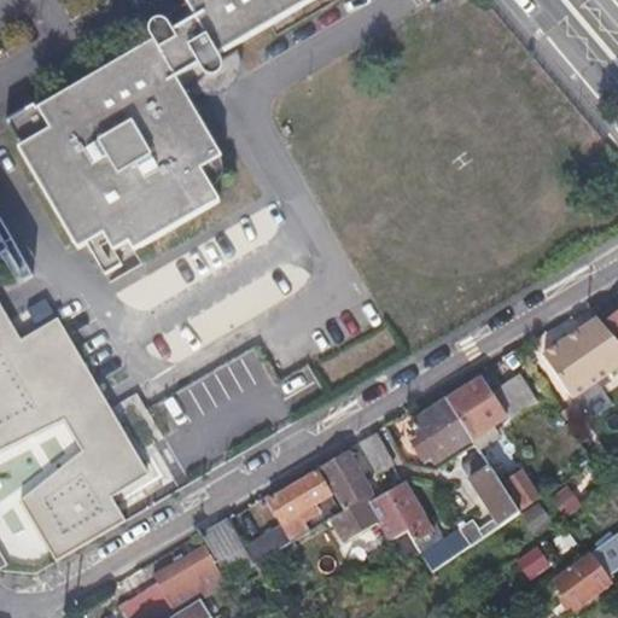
[(186,0),(198,21),(190,25),(186,22),(170,31),(173,35),(46,111),(58,134),(25,152),(51,194),(86,254),(110,239),(120,255),(134,246),(138,254),(145,249),(223,203),(204,168),(225,157),(179,79),(190,71),(194,79),(213,68),(208,60),(254,34),(309,0),(186,0)]
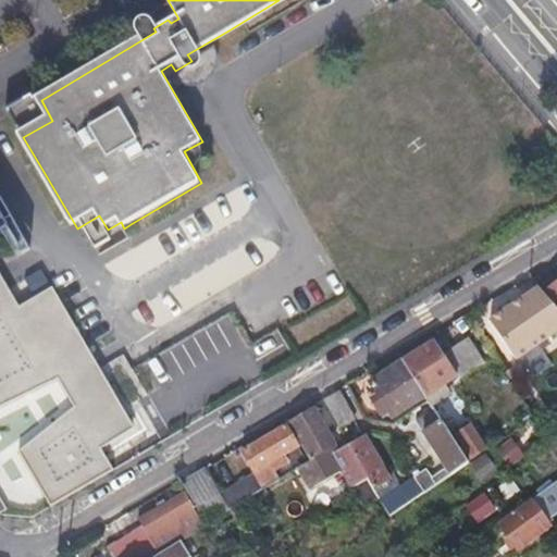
[(8,214),(5,217),(27,255),(35,249),(11,205),(4,208),(8,214)]
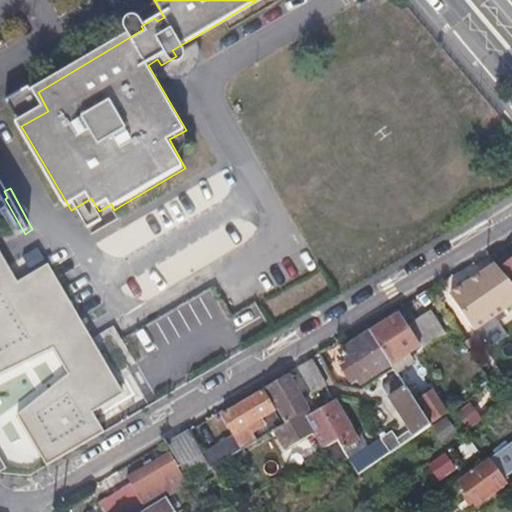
[(511,247),(510,249),(511,251),(511,256),(499,268),(511,284),(511,247)]
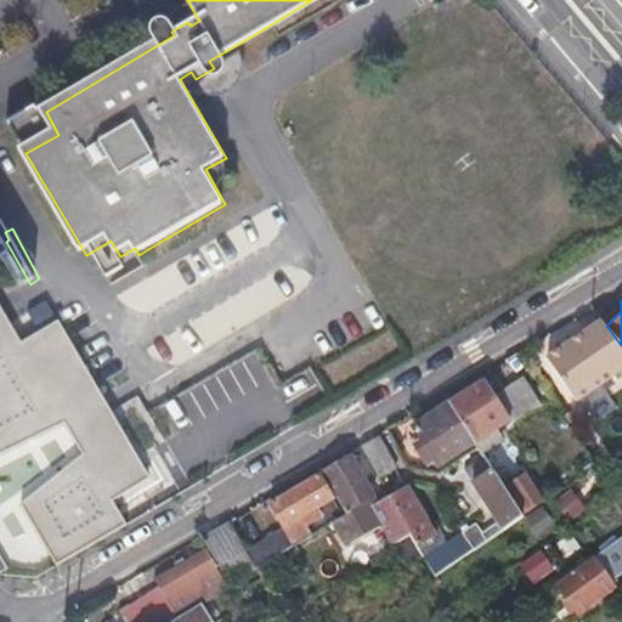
[(47,301),(30,312),(43,329),(60,318),(47,301)]
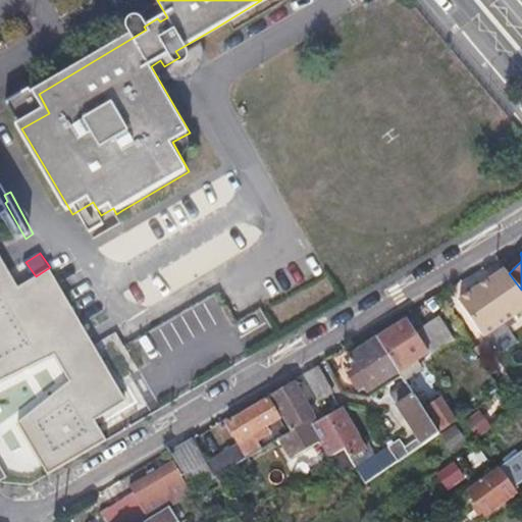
[(3,257),(0,258),(0,380),(56,352),(73,381),(20,423),(52,473),(109,440),(96,418),(126,400),(51,271),(19,288),(3,257)]
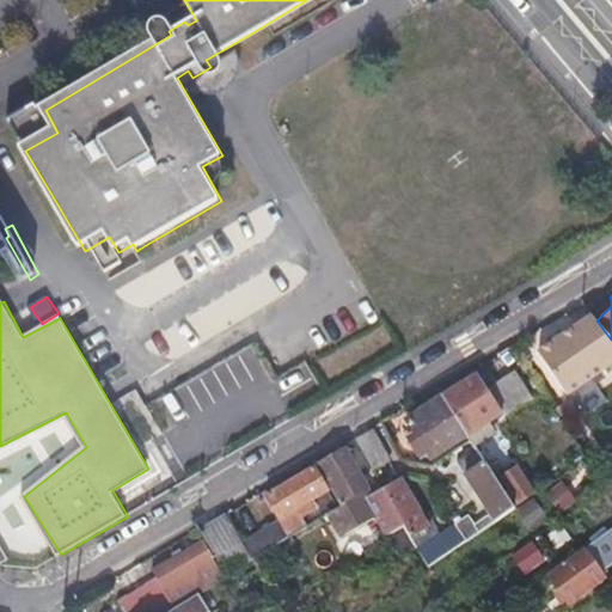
[(603,367),(597,359),(591,349),(605,338),(589,316),(536,352),(565,392),(603,367)]
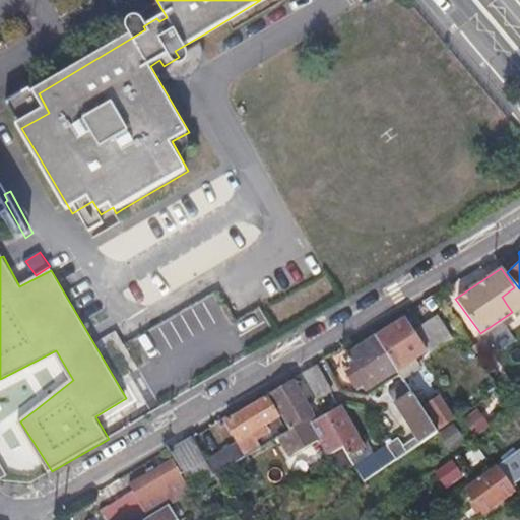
[(404,317),(374,336),(395,368),(426,348),(427,350),(450,334),(435,310),(411,326),(404,317)]
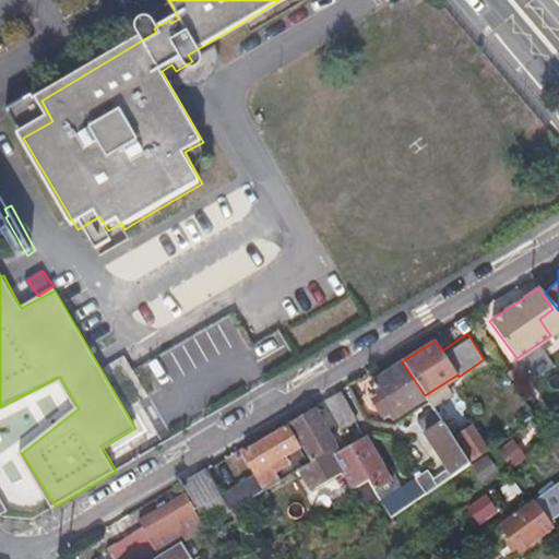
[(425,395),(402,361),(371,381),(394,416),(425,395)]
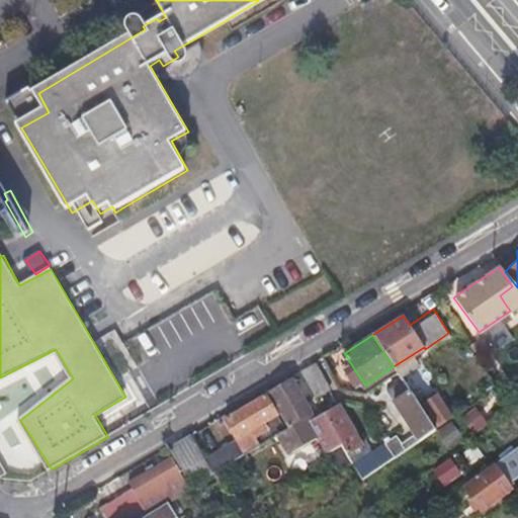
[(438,375),(439,374),(441,373),(428,352),(424,355),(438,375)]
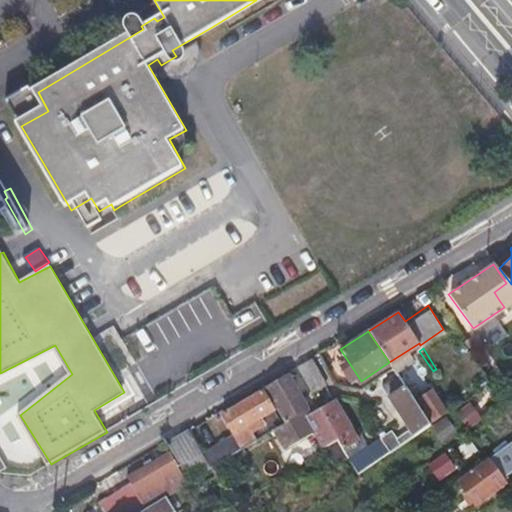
[(310,392),(316,388),(323,383),(309,359),(296,367),(310,392)]
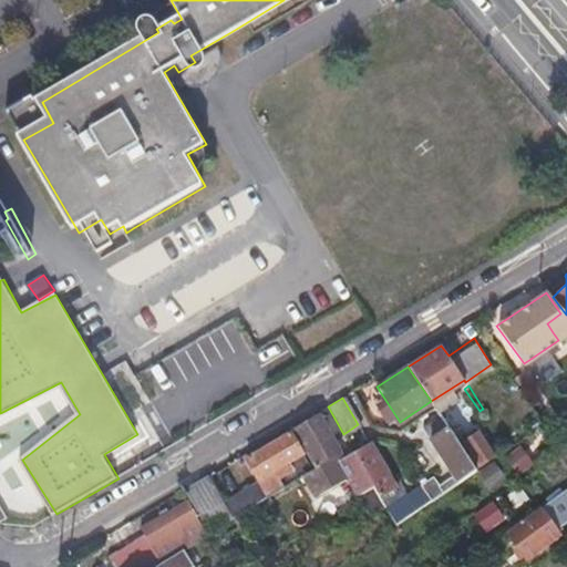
[(315,463),(327,455),(340,446),(320,413),(295,429),(315,463)]
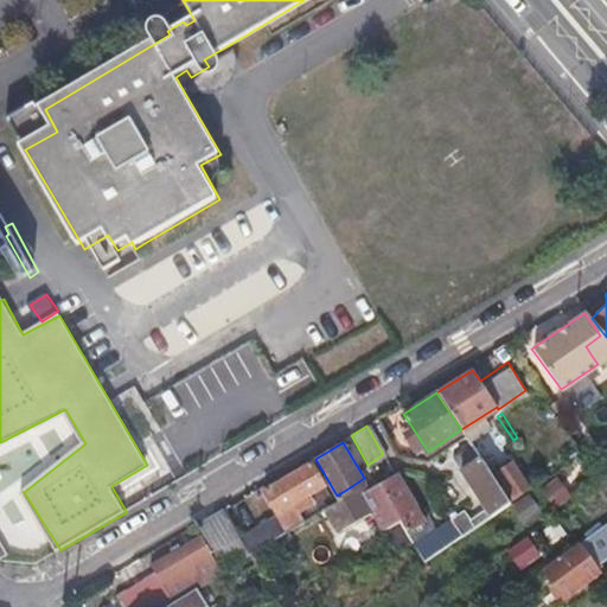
[(475,452),(480,459),(485,466),(493,461),(502,455),(498,451),(494,453),(487,443),(475,452)]
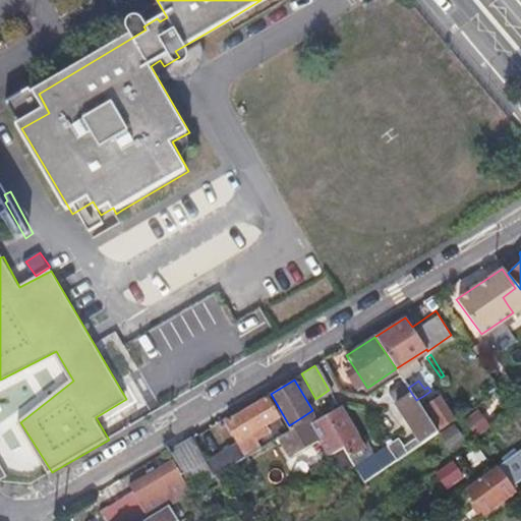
[(416,400),(412,394),(397,404),(421,442),(437,430),(428,418),(416,400)]
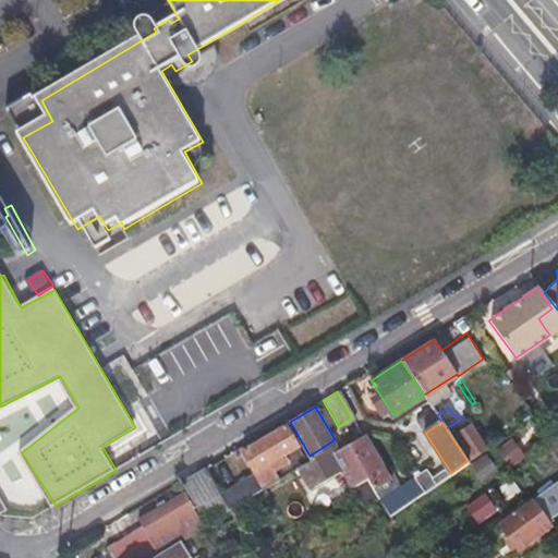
[(282,452),(289,449),(295,445),(283,425),(240,452),(252,473),(254,472),(257,478),(252,482),(249,476),(218,495),(228,510),(282,474),(277,465),(287,459),(282,452)]
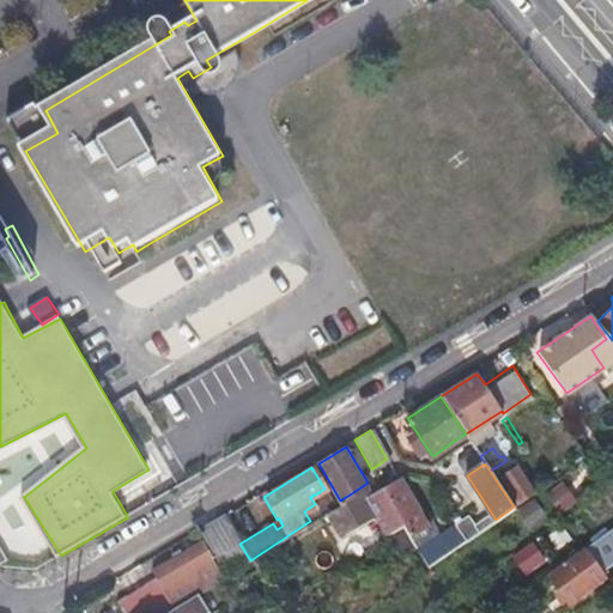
[(507,490),(504,492),(514,507),(534,492),(516,467),(498,478),(507,490)]
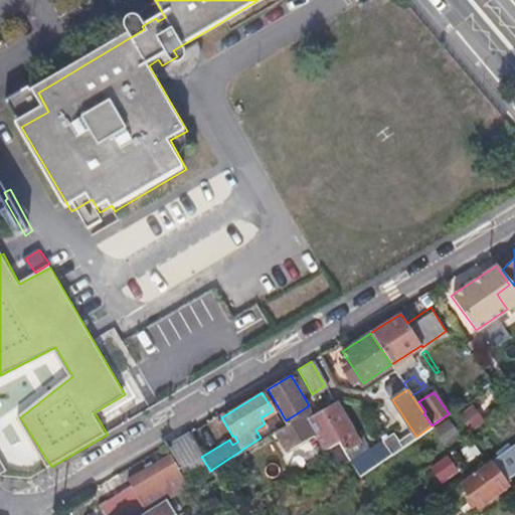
[(335,402),(321,410),(339,441),(344,450),(357,442),(335,402)]
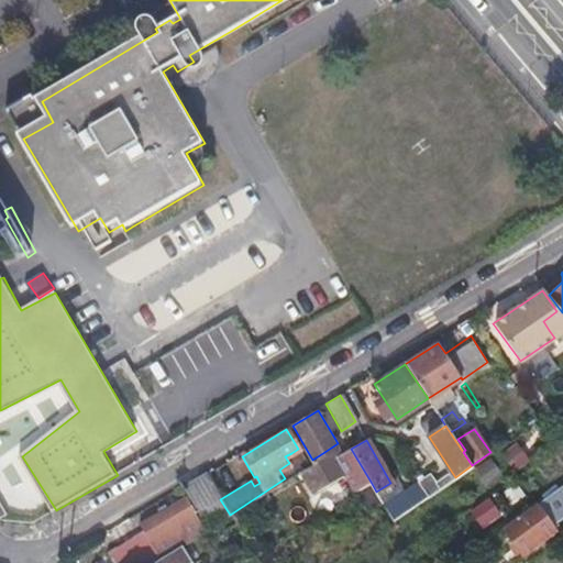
[(519,443),(505,454),(517,472),(532,461),(519,443)]
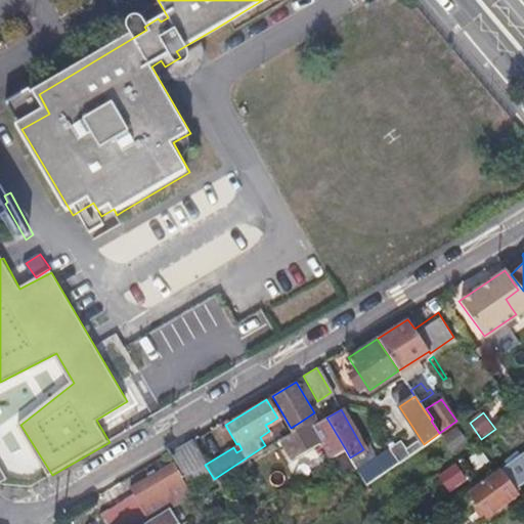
[(345,448),(326,418),(311,427),(331,457),(345,448)]
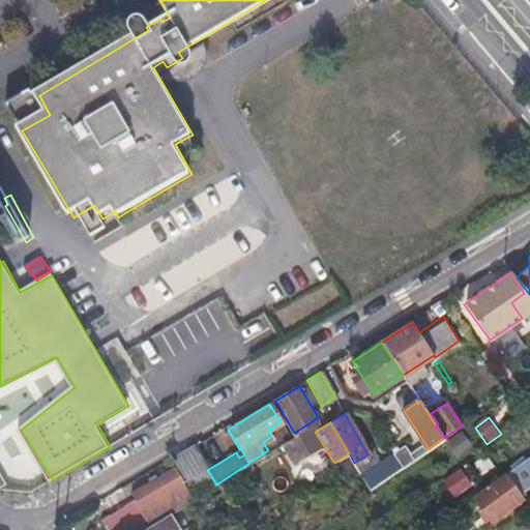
[(282,442),(284,445),(287,449),(294,444),(290,437),(282,442)]
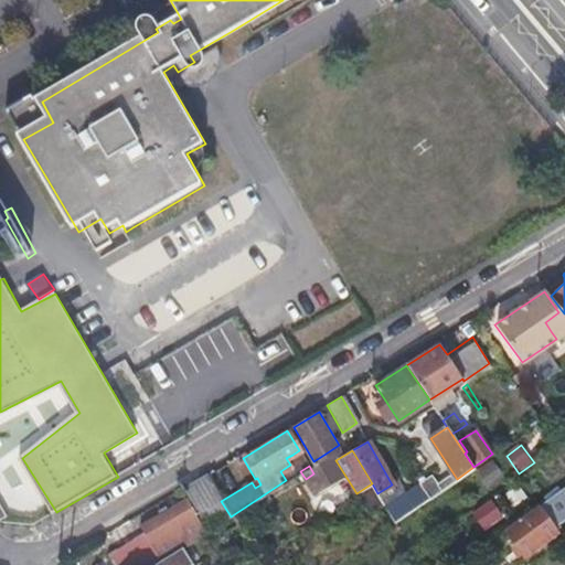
[(208,531),(231,516),(221,501),(204,475),(180,488),(208,531)]
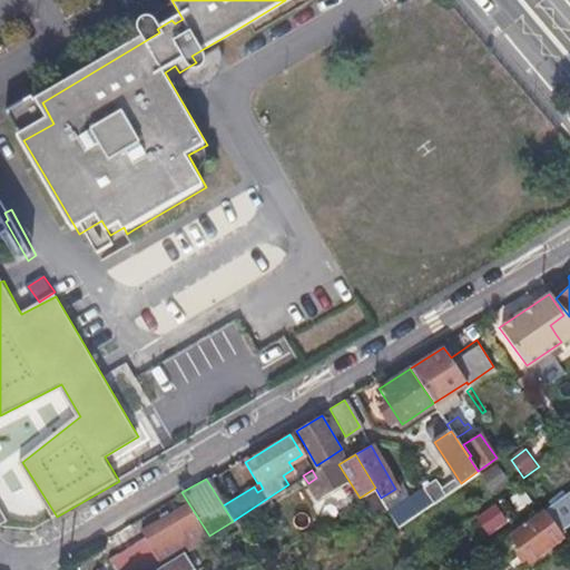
[(396,528),(420,511),(444,495),(432,479),(387,510),(396,528)]
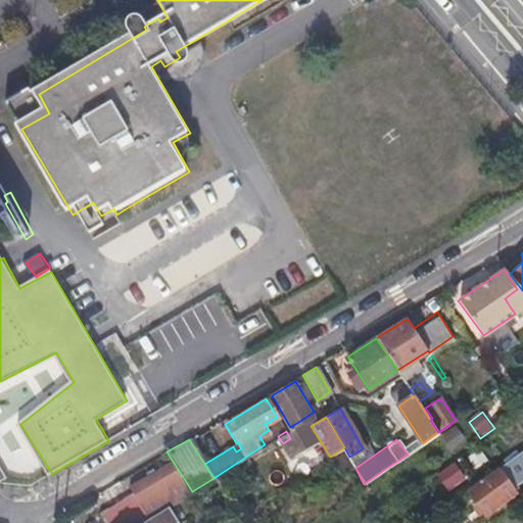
[(495,469),(506,482),(522,469),(522,452),(522,450),(495,469)]
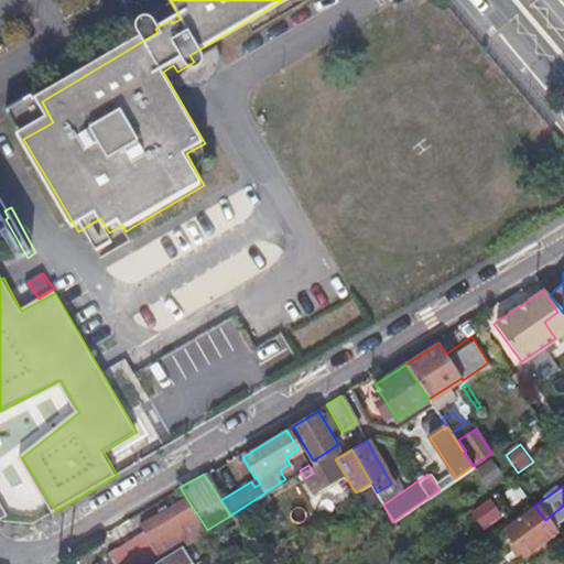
[(139,527),(143,534),(149,542),(137,550),(129,539),(105,554),(111,563),(142,563),(202,529),(184,499),(139,527)]
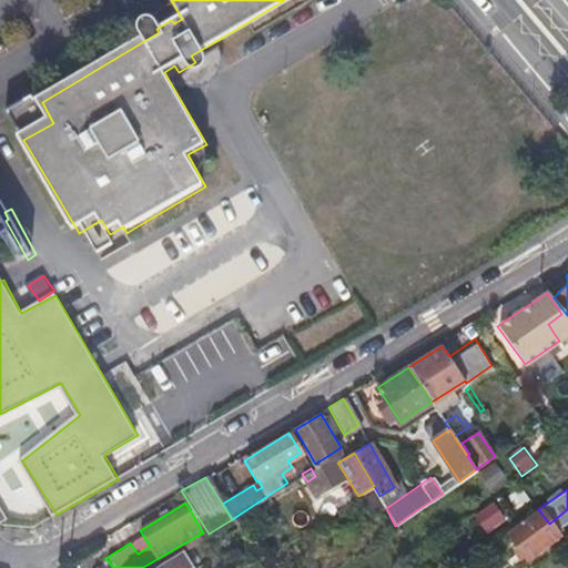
[(525,559),(534,554),(543,547),(540,544),(555,531),(549,524),(538,509),(506,533),(525,559)]
